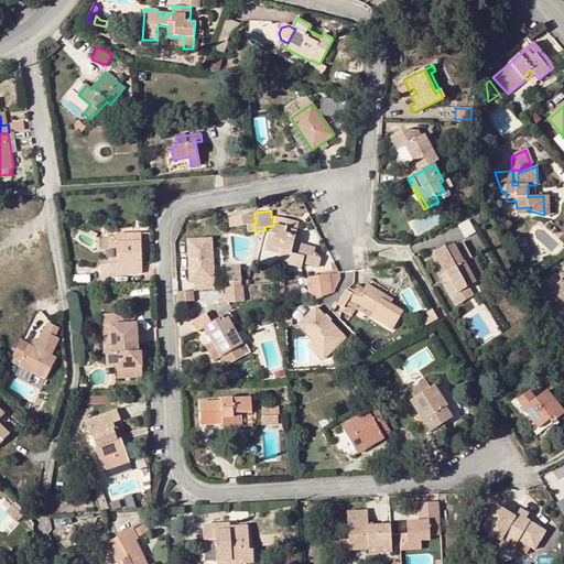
[(255,214),(228,218),(229,227),(247,225),(248,231),(255,231),(253,224),(256,224),(255,214)]
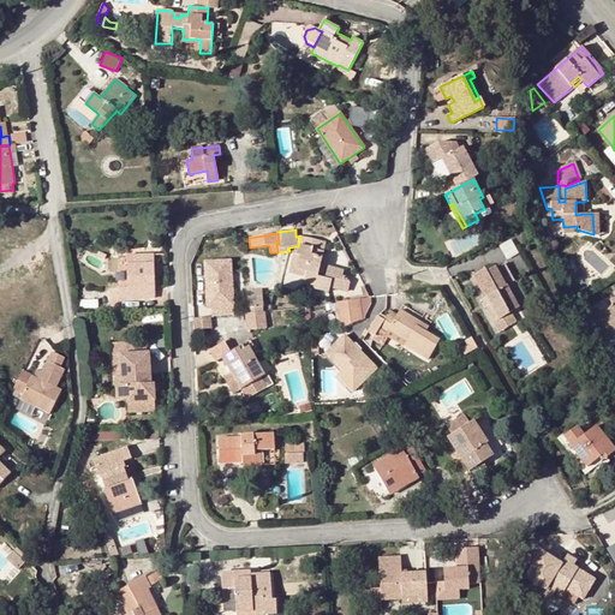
[(326,242),(300,237),(298,246),(297,255),(299,256),(296,269),(305,272),(305,278),(304,284),(315,286),(314,288),(328,292),(329,287),(332,278),(346,281),(347,276),(341,275),(342,270),(328,267),(326,278),(317,276),(326,242)]
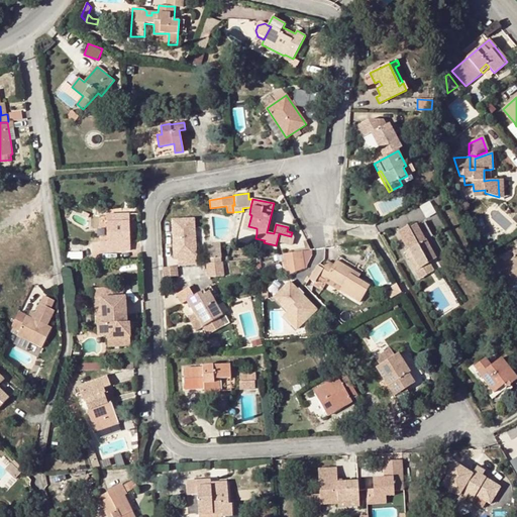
[(128,231),(128,214),(98,215),(100,250),(129,249),(128,231)]
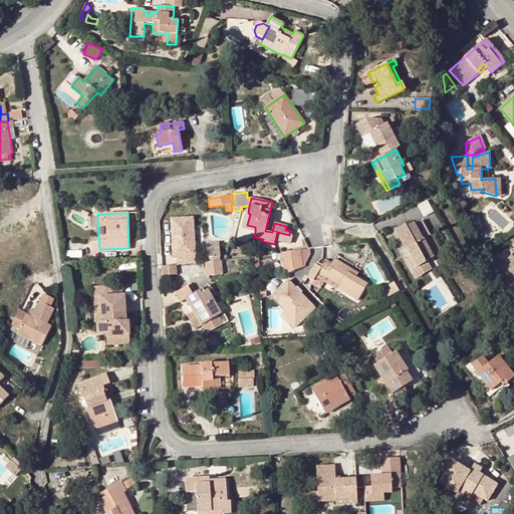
[(250,214),(248,213),(244,213),(241,228),(255,232),(255,227),(247,225),(250,214)]
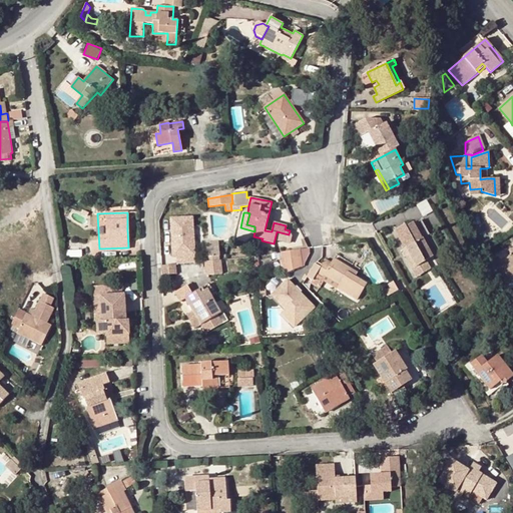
[(193,213),(170,215),(172,253),(177,253),(177,263),(196,262),(193,213)]
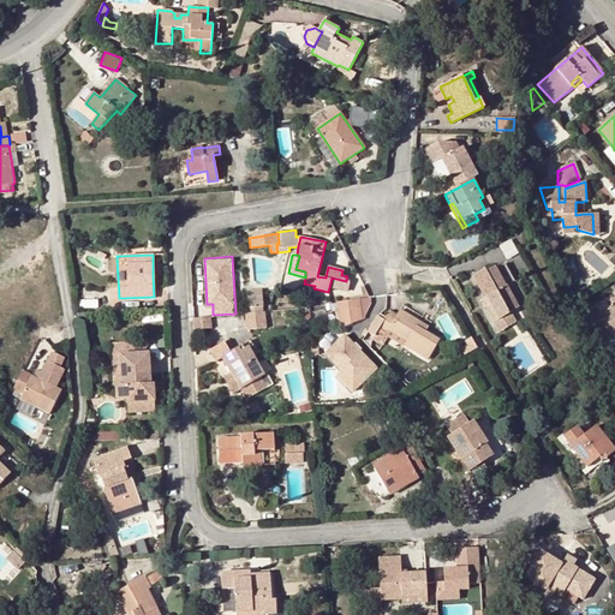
[(500,264),(505,280),(513,278),(508,262),(500,264)]
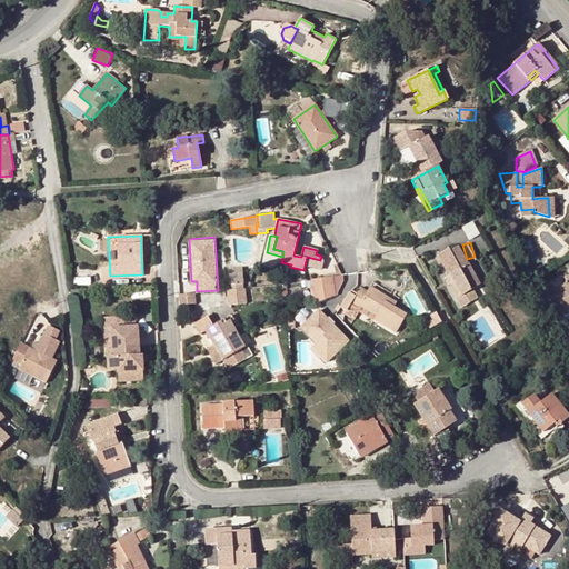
[(449,277),(451,277),(457,286),(451,289),(459,302),(473,293),(471,289),(479,285),(469,265),(467,266),(458,248),(449,252),(448,250),(438,257),(449,277)]
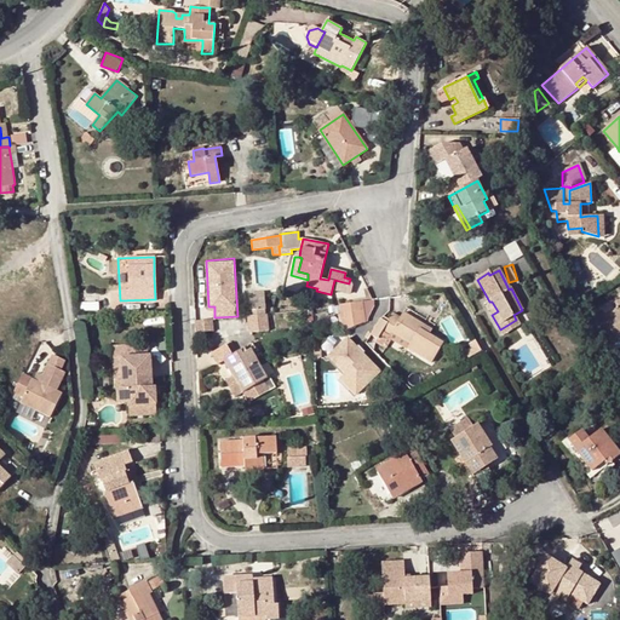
[(351,283),(349,283),(334,280),(332,290),(350,294),(351,283)]
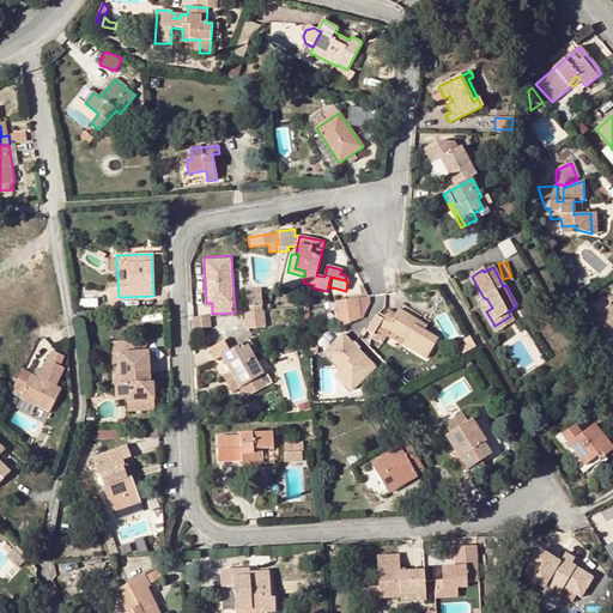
[(611,305),(589,315),(601,340),(612,334),(612,297),(608,299),(611,305)]
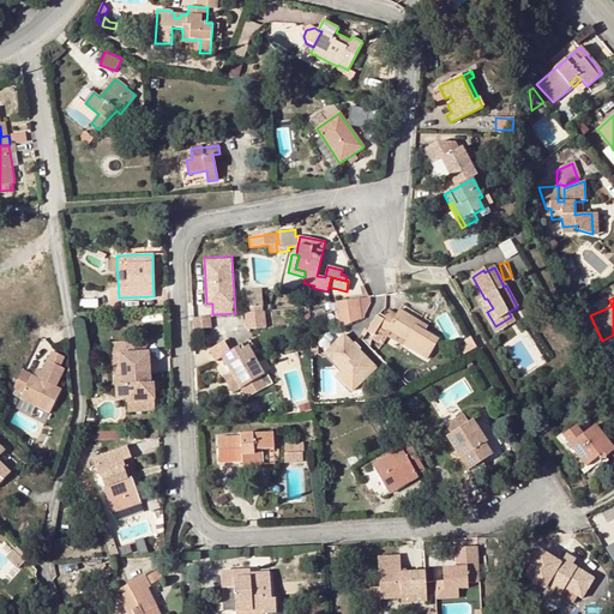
[(356,299),(335,302),(338,323),(360,319),(356,299)]
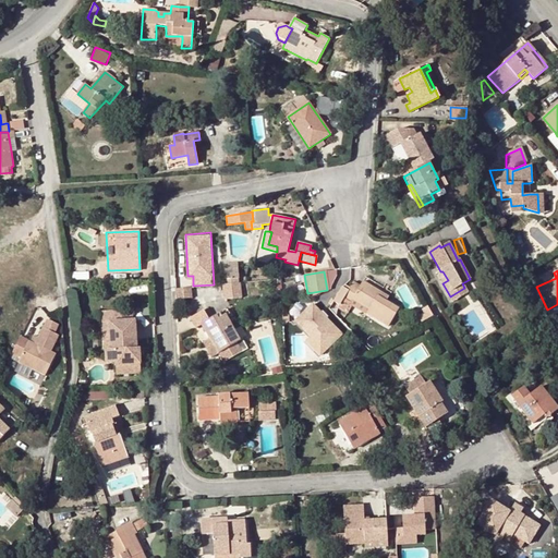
[(440,271),(437,274),(443,283),(448,280),(443,271),(440,271)]
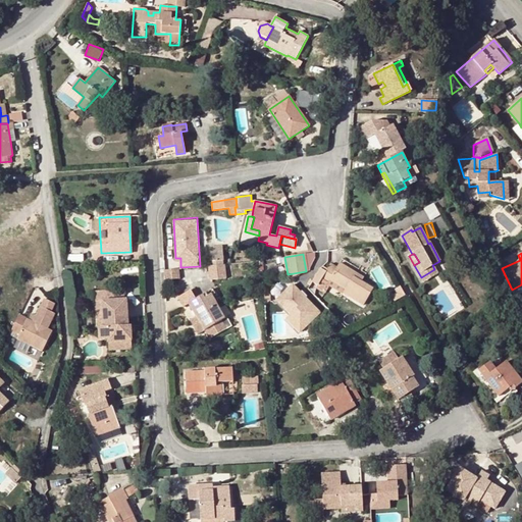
[(330,264),(327,269),(325,272),(317,267),(309,280),(317,285),(320,280),(326,283),(328,280),(345,290),(343,293),(362,305),(372,289),(361,281),(353,276),(355,273),(338,263),(336,267),(330,264)]
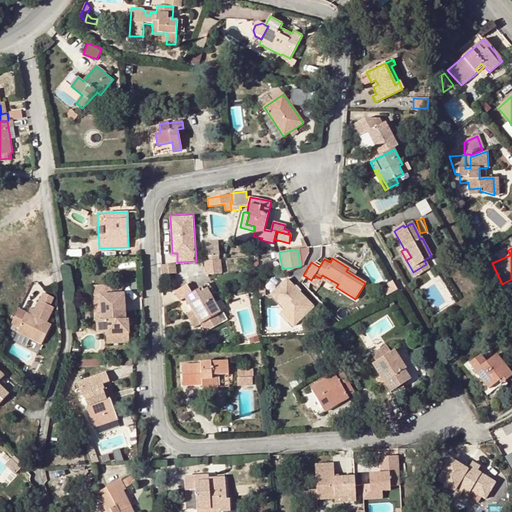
[(221,259),(205,261),(206,277),(223,275),(221,259)]
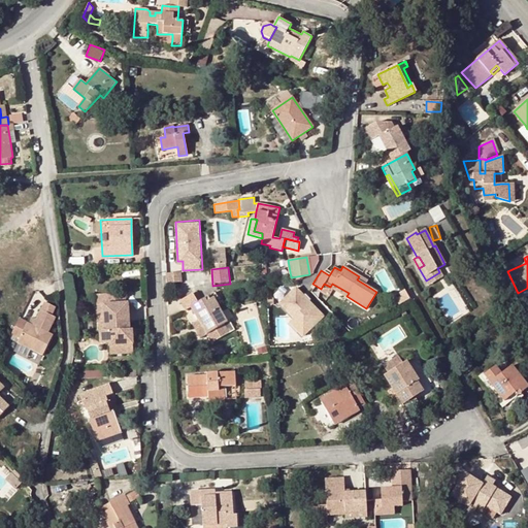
[(168,281),(182,281),(183,271),(168,271),(168,281)]
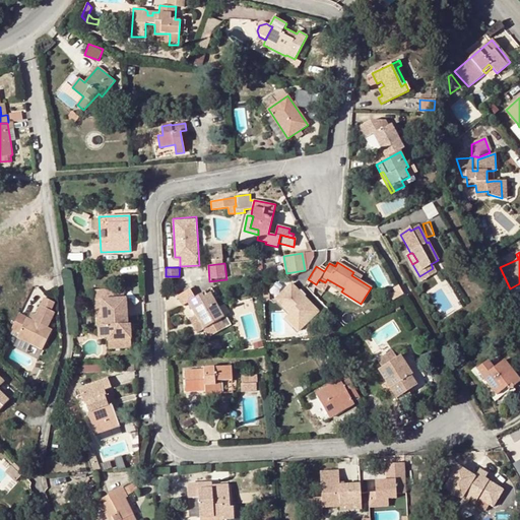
[(274,298),(288,312),(283,317),(299,331),(321,309),(291,280),(274,298)]
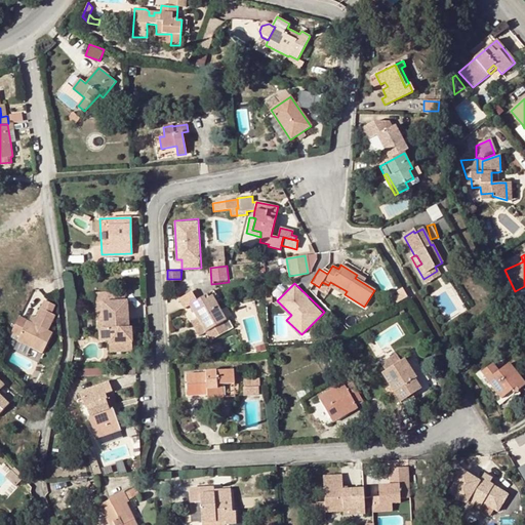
[(95,304),(97,329),(99,329),(105,329),(104,303),(123,301),(123,291),(95,293),(95,304)]
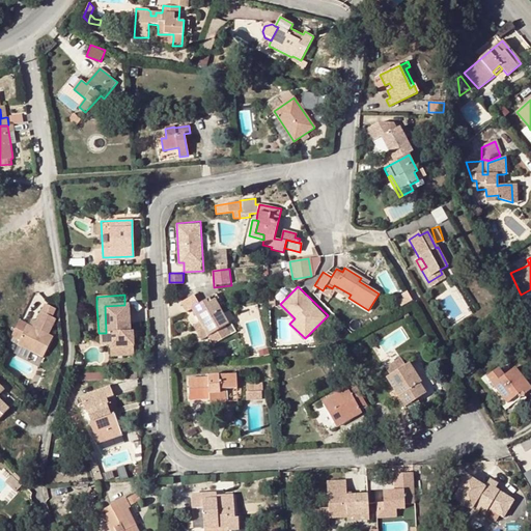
[(193,296),(180,303),(186,312),(191,309),(199,322),(202,329),(207,336),(228,324),(214,300),(208,304),(205,301),(198,305),(193,296)]
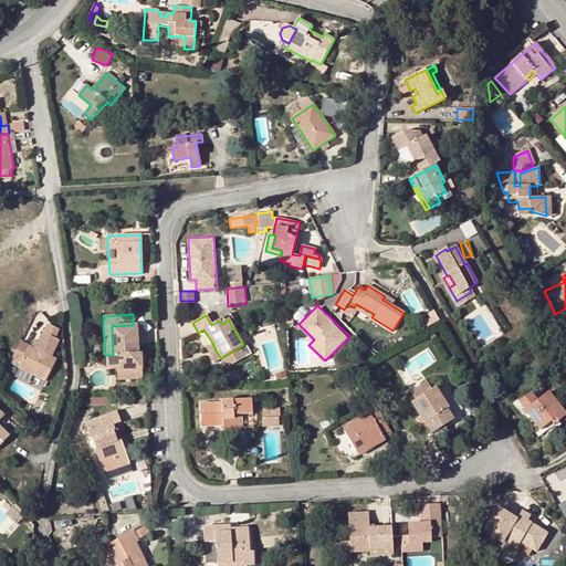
[(30,347),(20,342),(11,358),(22,364),(20,368),(46,380),(56,360),(52,357),(60,341),(55,338),(60,331),(49,325),(39,343),(35,349),(30,347)]
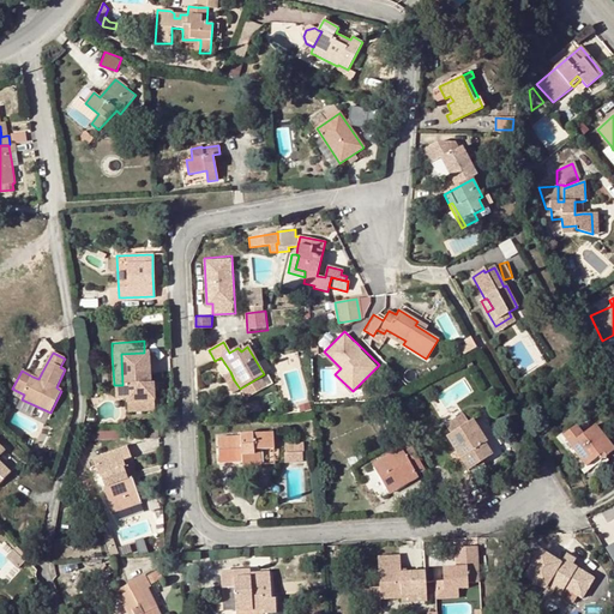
[(144,353),(121,354),(122,385),(116,385),(118,399),(127,399),(128,403),(145,402),(145,404),(155,404),(154,384),(151,384),(150,353),(144,353)]
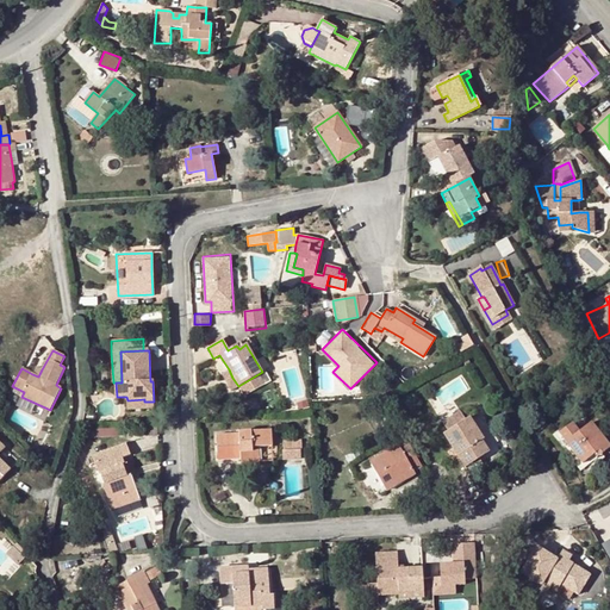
[(232,378),(229,369),(223,373),(228,381),(232,378)]
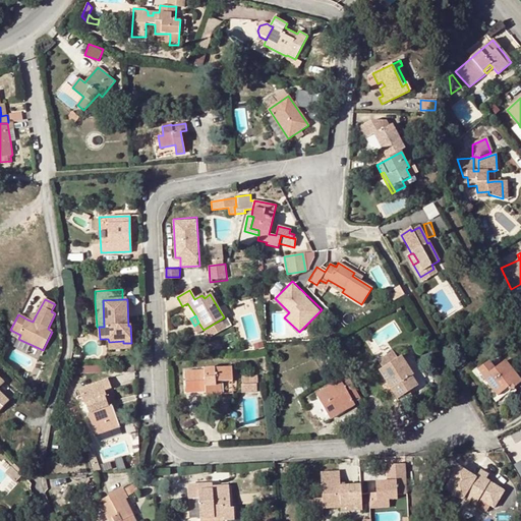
[(123,341),(109,342),(109,345),(109,349),(132,348),(131,343),(123,343),(123,341)]
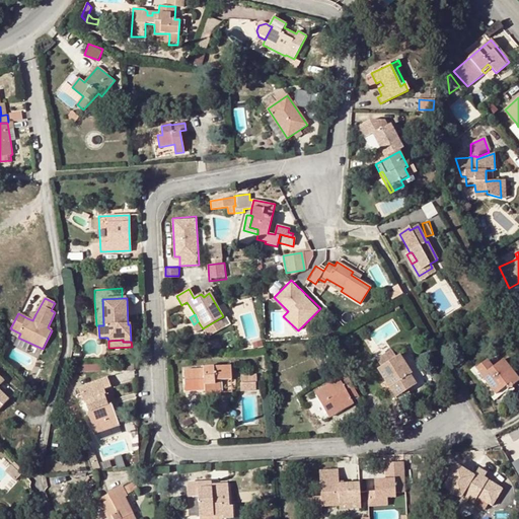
[(411,374),(398,356),(396,357),(392,350),(387,353),(391,361),(382,367),(378,369),(395,397),(416,385),(410,375),(411,374)]
